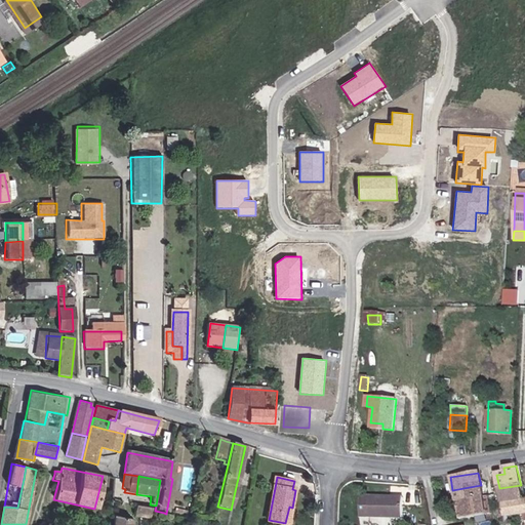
[(483,496),(481,485),(452,490),(455,501),(483,496)]
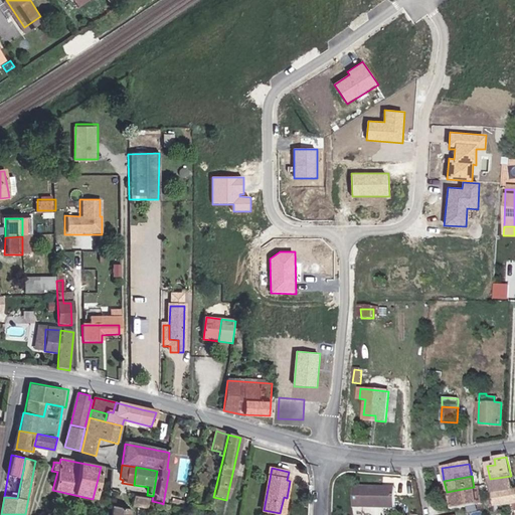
[(493,495),(514,490),(511,476),(490,479),(493,495)]
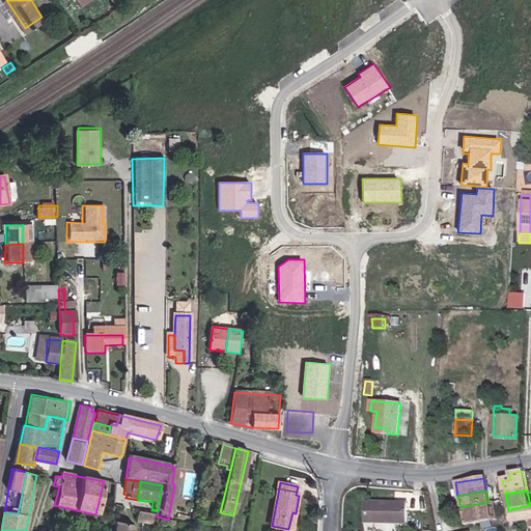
[(404,522),(406,502),(364,500),(363,520),(404,522)]
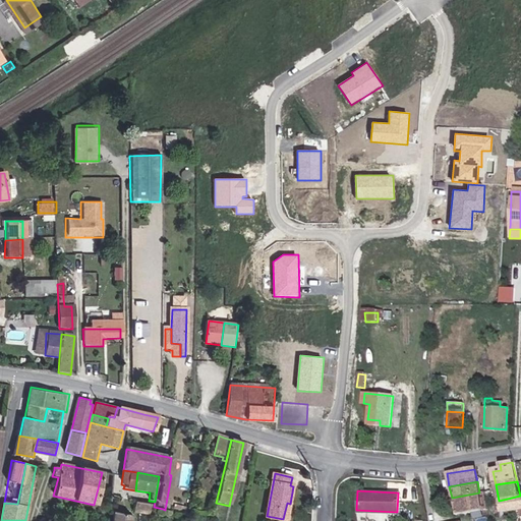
[(482,512),(487,512),(484,491),(479,493),(482,512)]
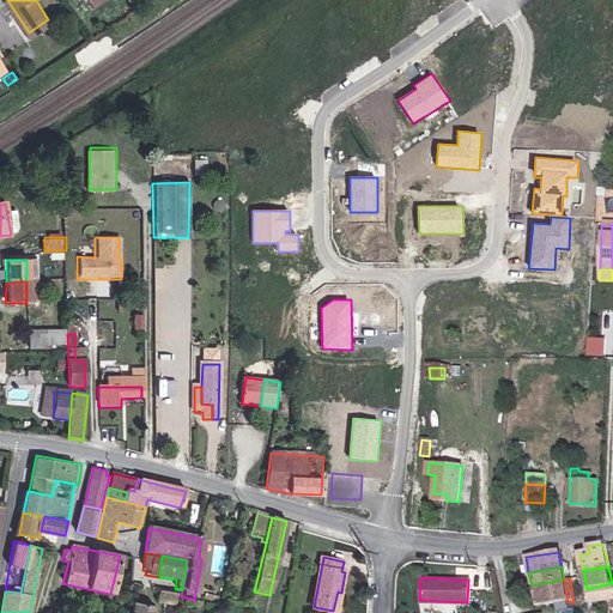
[(568,602),(564,580),(532,586),(535,608),(556,605),(568,602)]
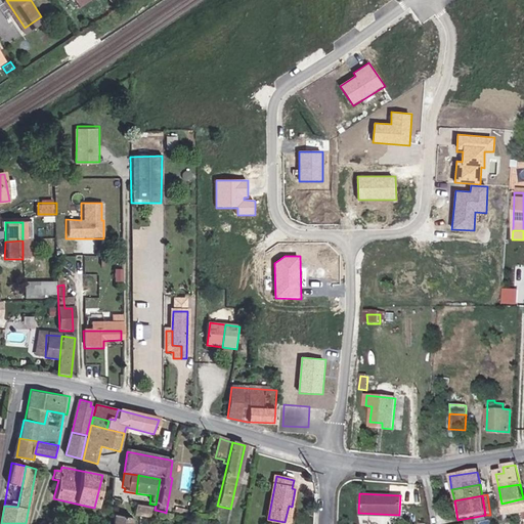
[(523,497),(523,498),(501,504),(505,516),(523,512),(523,497)]
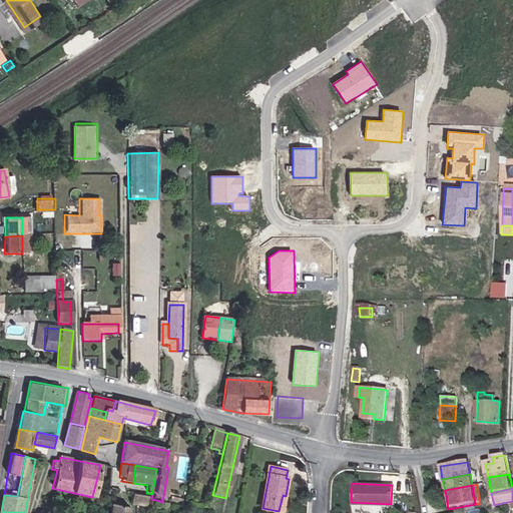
[(143,507),(144,497),(131,494),(129,503),(143,507)]
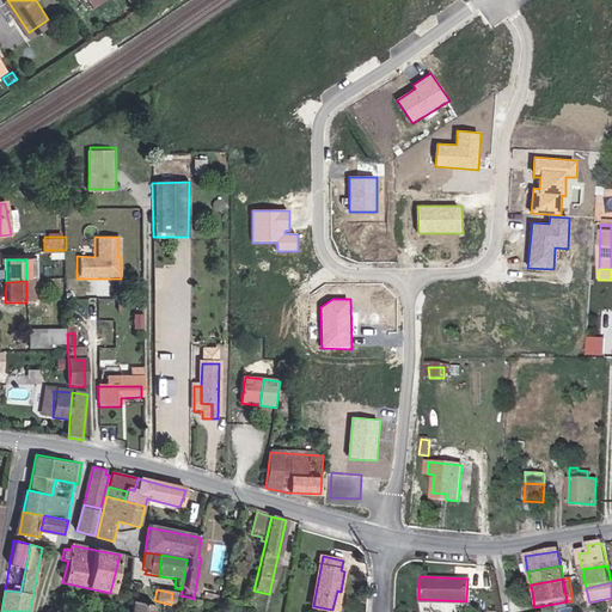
[(203,601),(218,605),(219,597),(206,593),(203,601)]
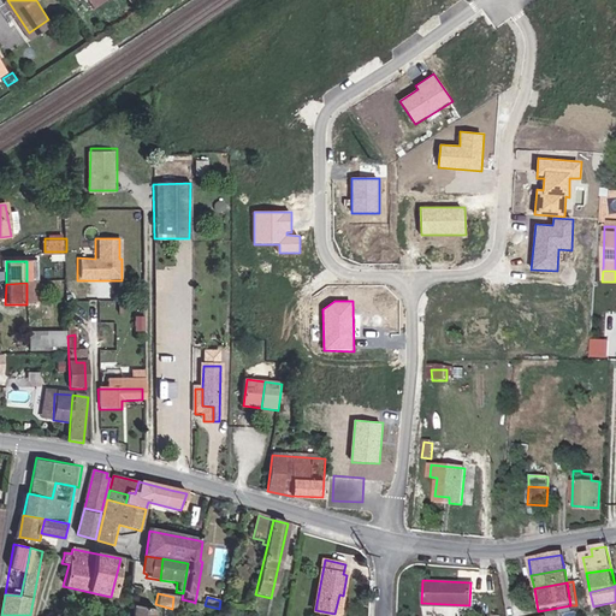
[(150,615),(152,610),(132,605),(130,615),(150,615)]
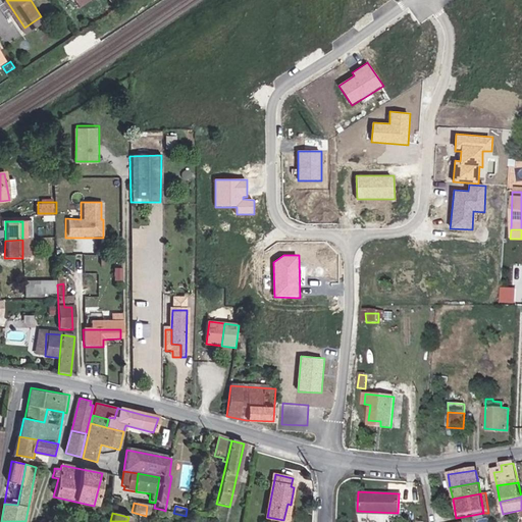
[(473,515),(474,521),(484,521),(483,513),(473,515)]
